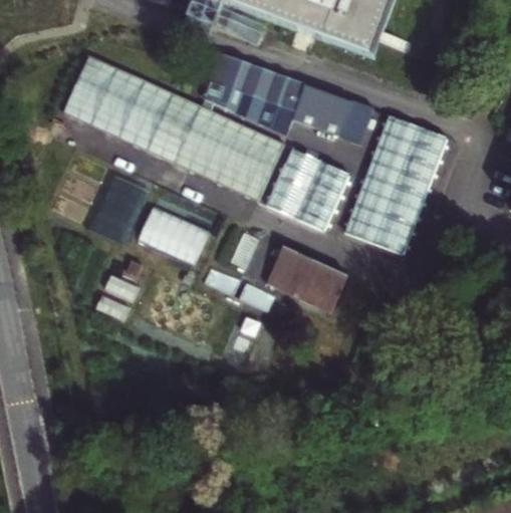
[(385,25),(394,0),(215,0),(371,58),(385,25)]
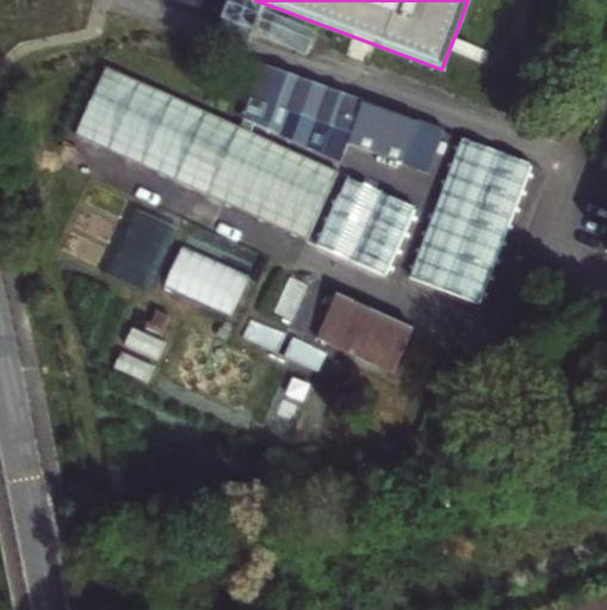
[(242,117),(239,125),(249,130),(253,122),(278,133),(283,118),(402,162),(416,122),(361,102),(361,99),(260,62),(240,116),(242,117)]
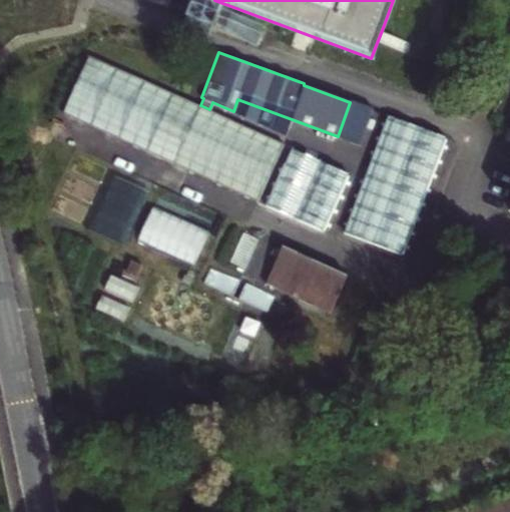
[(64,112),(259,198),(283,141),(209,109),(200,105),(88,55),(64,112)]
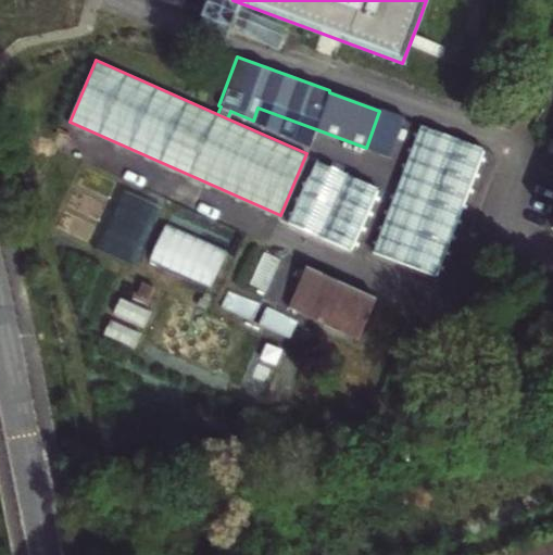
[(485,150),(417,127),(372,260),(439,282),(485,150)]
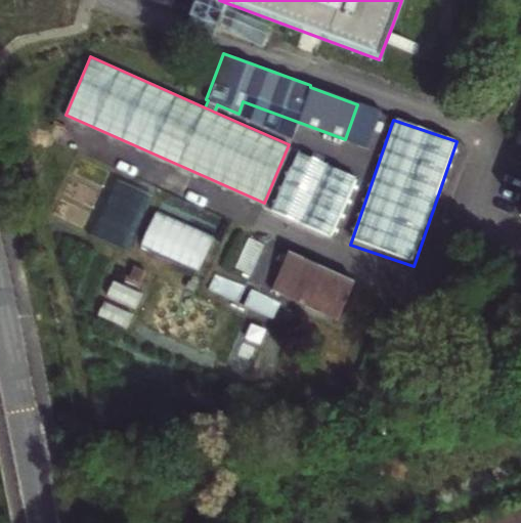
[(358,181),(297,154),(270,212),(333,240),(358,181)]
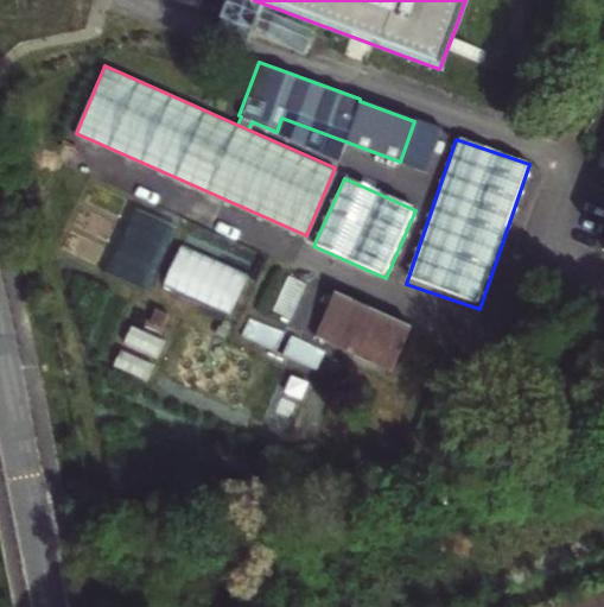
[(290,274),(273,308),(291,316),(307,283),(290,274)]
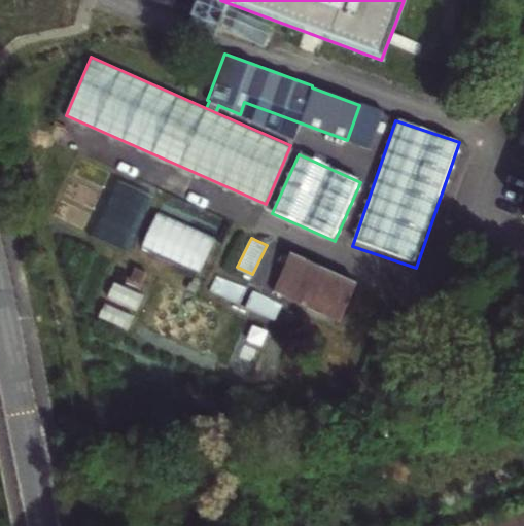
[(291,254),(274,290),(339,321),(356,284),(291,254)]
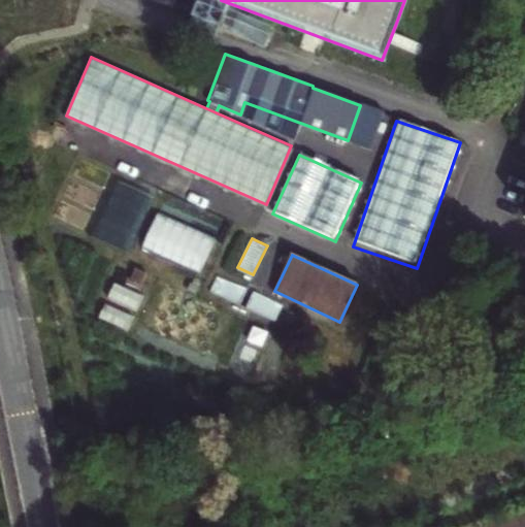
[(209,290),(239,303),(247,288),(217,273),(209,290)]
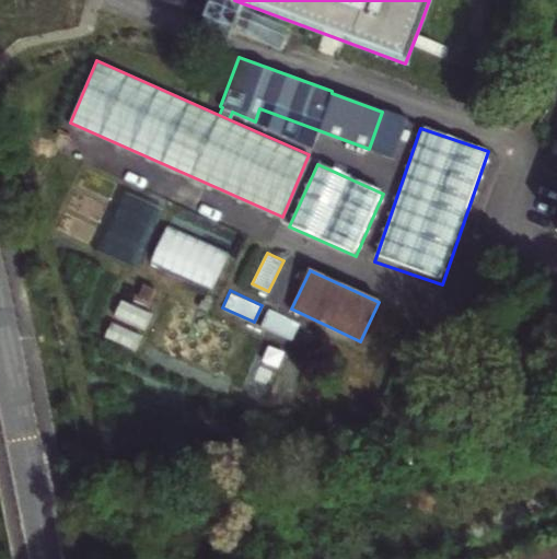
[(131,305),(126,317),(138,323),(143,311),(131,305)]
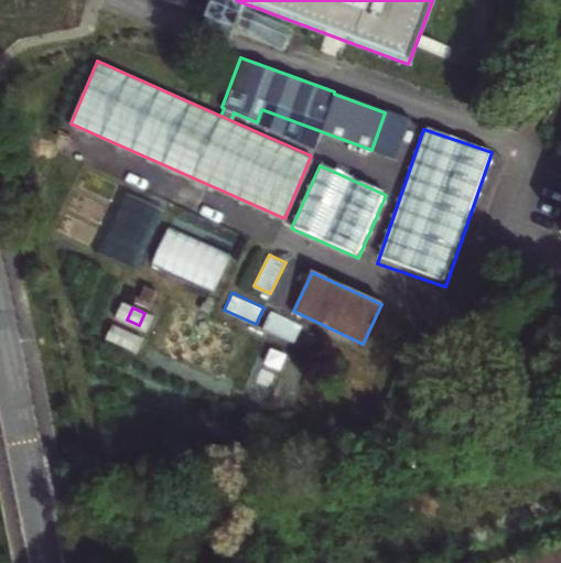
[(301,325),(270,310),(261,327),(293,342),(301,325)]
